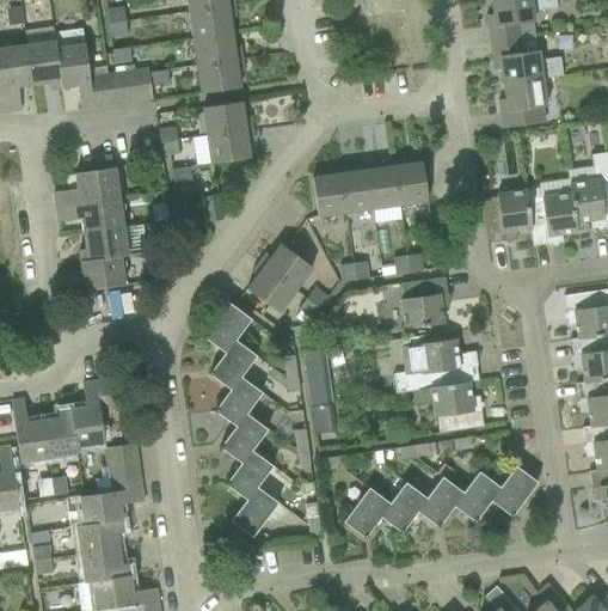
[(189,0),(190,11),(235,5),(234,0),(189,0)]
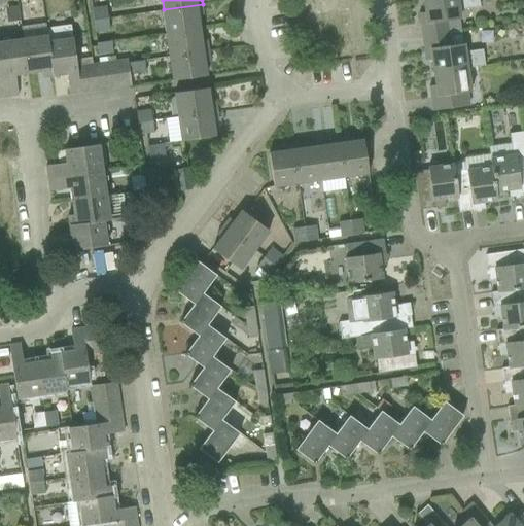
[(420,12),(423,35),(448,31),(449,32),(462,30),(460,18),(460,10),(481,7),(479,0),(424,0),(426,11),(420,12)]
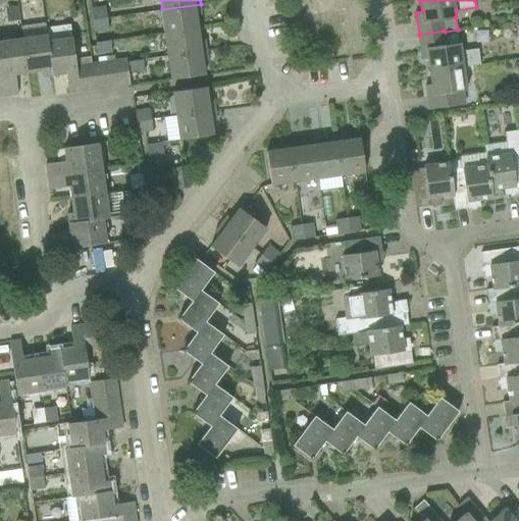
[(201,4),(162,9),(166,33),(199,28),(198,15),(203,14),(201,4)]
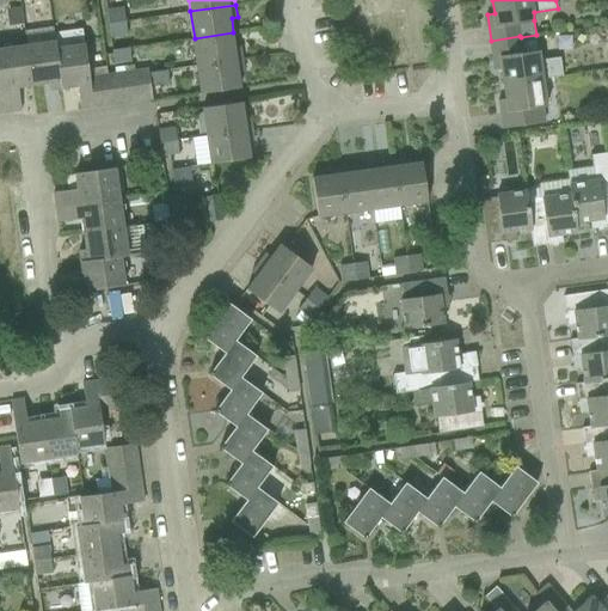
[(126,7),(109,10),(112,35),(129,32),(126,7)]
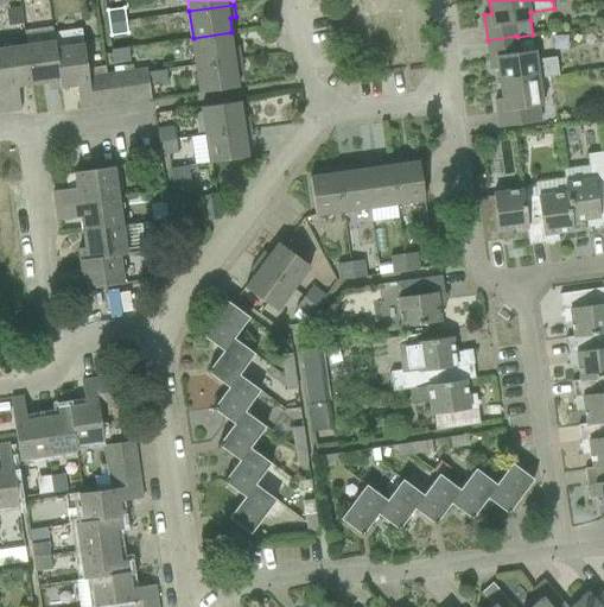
[(26,30),(27,44),(33,84),(50,82),(51,89),(63,87),(57,49),(58,48),(57,39),(56,39),(55,30),(53,26),(26,30)]
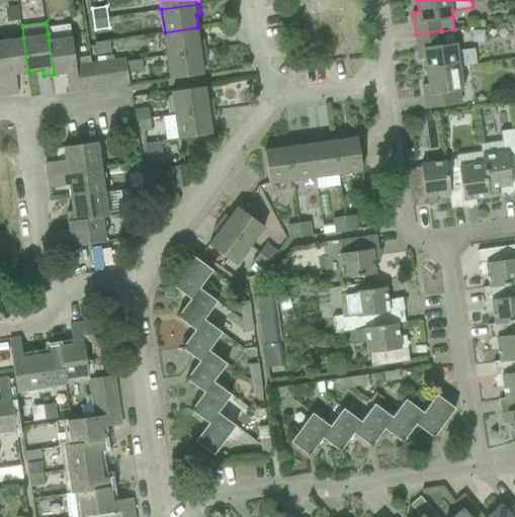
[(70,22),(47,25),(48,33),(49,33),(50,40),(49,41),(54,74),(67,72),(70,92),(93,89),(89,63),(77,65),(70,22)]
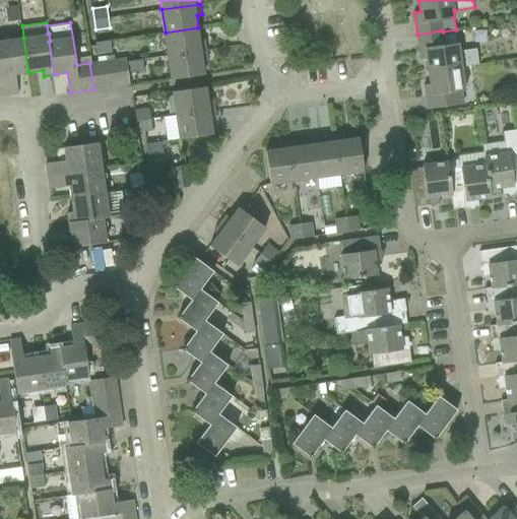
[(198,27),(166,33),(169,56),(207,50),(205,40),(200,41),(198,27)]
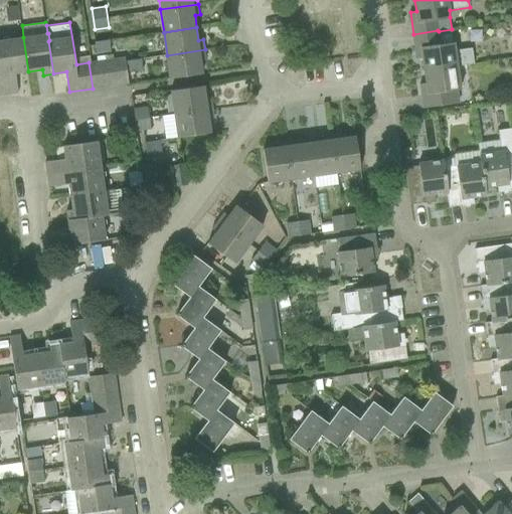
[(438,30),(413,34),(417,58),(423,57),(424,69),(458,65),(458,66),(475,63),(472,47),(456,50),(455,42),(440,44),(439,31),(438,30)]
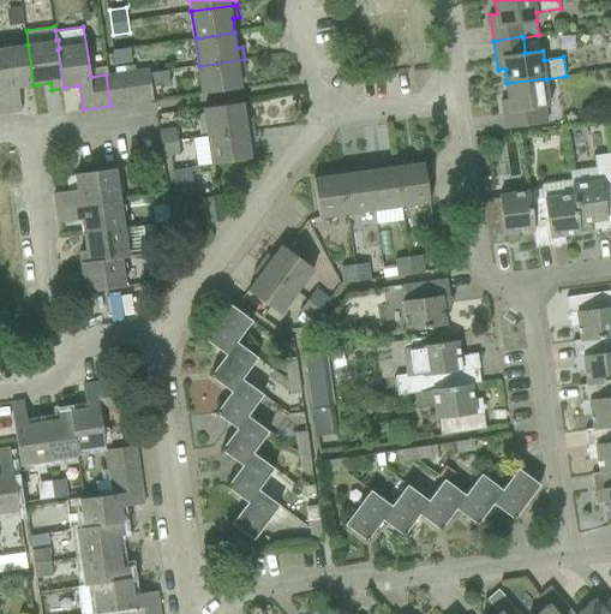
[(100,70),(118,69),(114,42),(96,45),(100,70)]
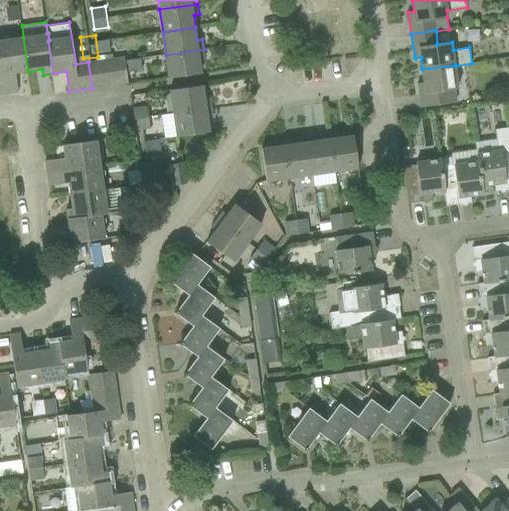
[(23,37),(0,40),(0,47),(7,94),(19,92),(16,72),(28,71),(23,37)]
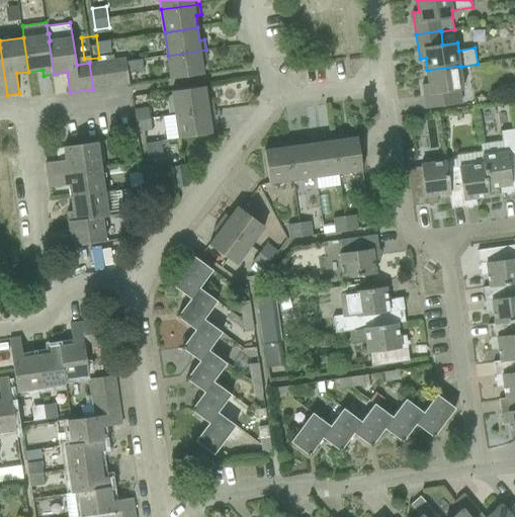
[(112,52),(110,39),(97,41),(99,54),(112,52)]
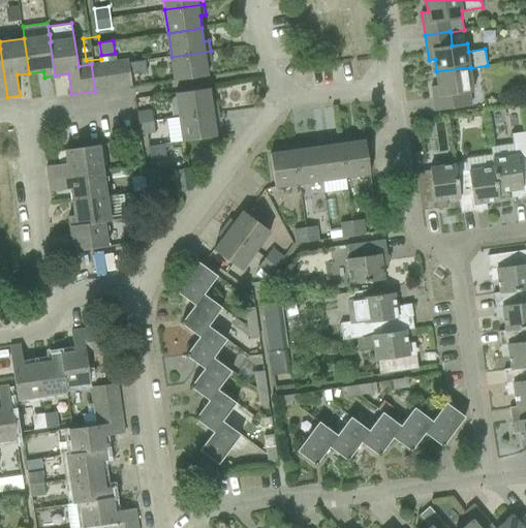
[(211,51),(172,57),(175,81),(209,75),(207,62),(212,61),(211,51)]
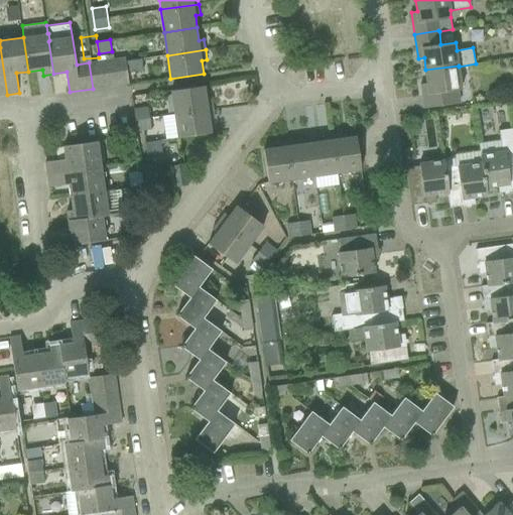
[(126,57),(114,59),(117,85),(130,83),(126,57)]
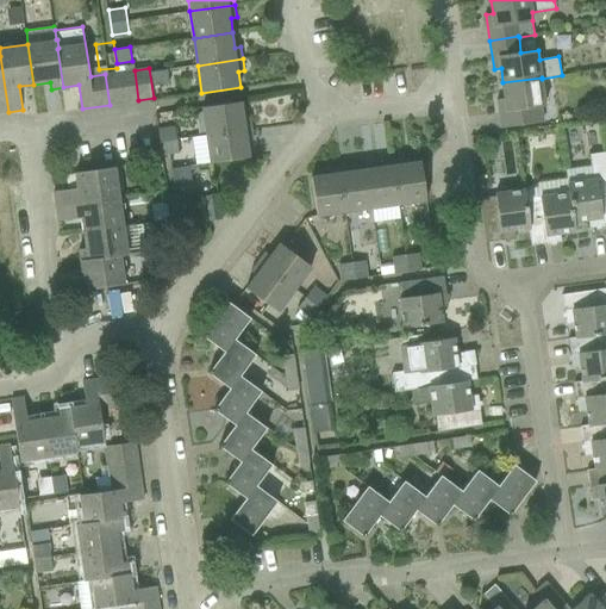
[(152,72),(154,84),(170,81),(169,69),(152,72)]
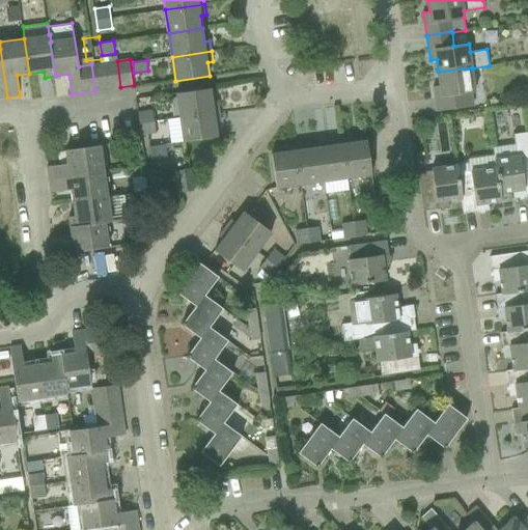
[(117,61),(105,62),(108,89),(120,87),(117,61)]
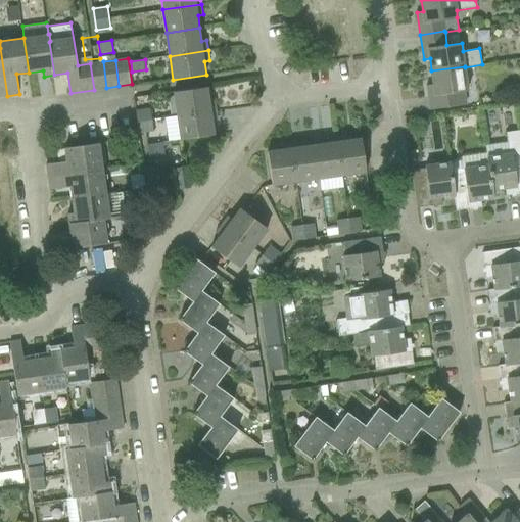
[(103,61),(90,63),(94,90),(106,88),(103,61)]
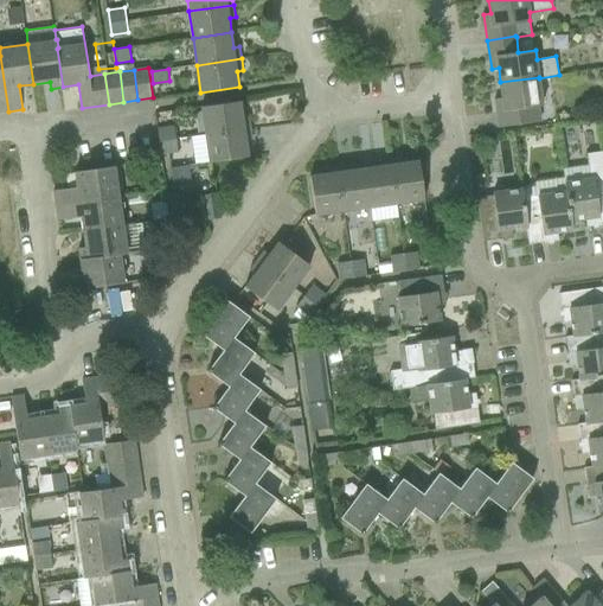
[(539,77),(500,82),(502,97),(495,99),(500,126),(540,121),(538,104),(543,104),(539,78),(539,77)]
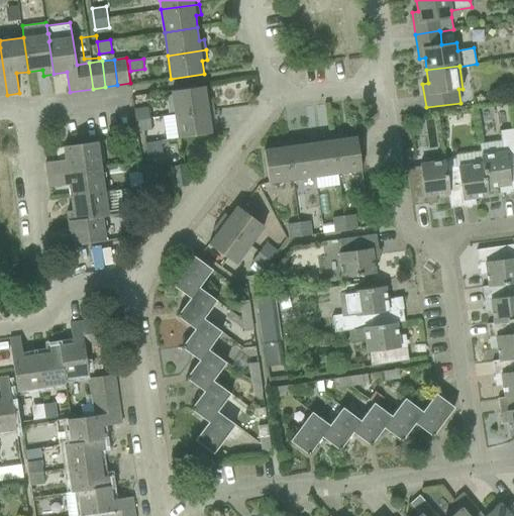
[(173,91),(176,114),(214,109),(213,99),(207,99),(206,86),(173,91)]
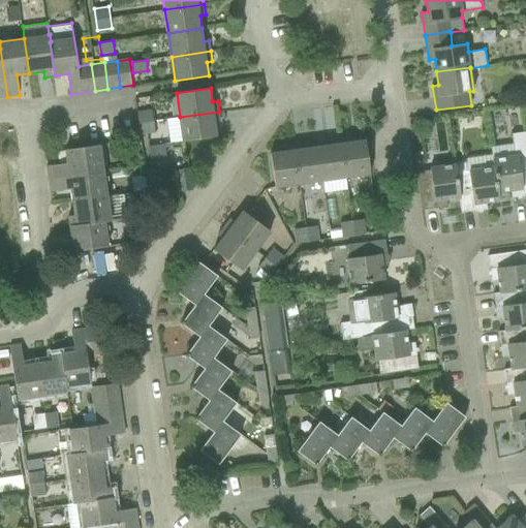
[(153,111),(138,113),(140,123),(154,121),(153,111)]
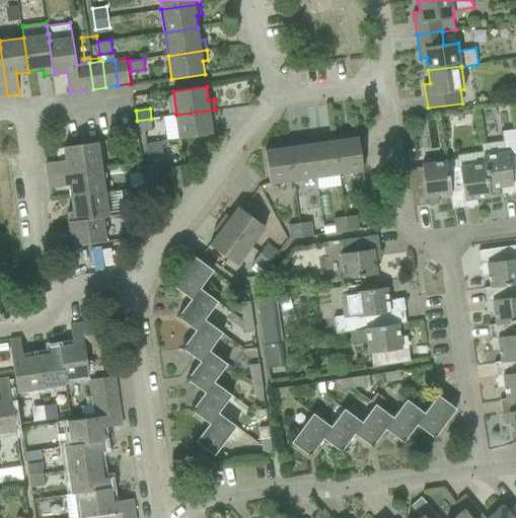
[(215,109),(176,115),(180,138),(213,134),(211,120),(216,120),(215,109)]
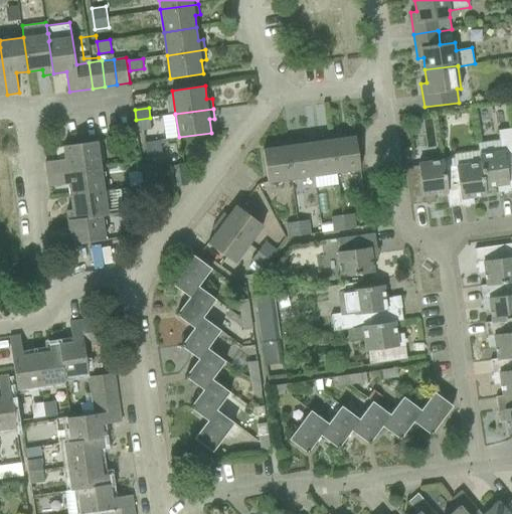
[(150,118),(136,120),(138,130),(152,128),(150,118)]
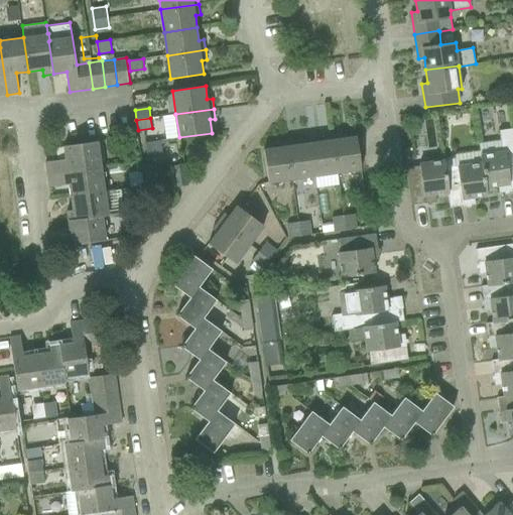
[(479,143),(480,150),(481,150),(486,187),(487,187),(499,185),(500,192),(512,190),(512,128),(499,130),(500,140),(479,143)]
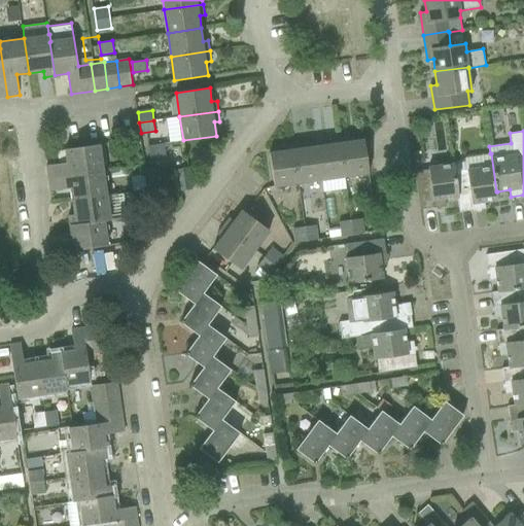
[(350,136),(341,137),(346,176),(370,173),(364,139),(351,141),(350,136)]
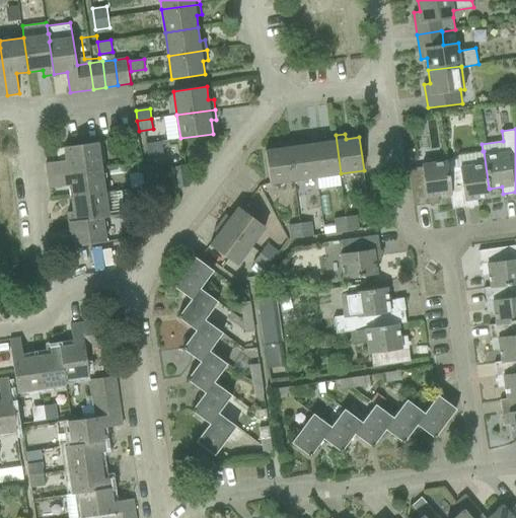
[(325,142),(312,144),(317,177),(341,173),(336,135),(324,137),(325,142)]
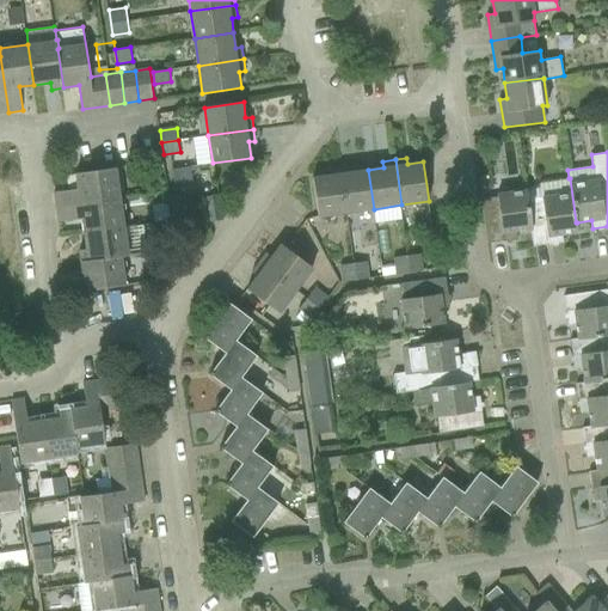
[(352,165),(341,167),(347,213),(374,209),(368,170),(354,172),(352,165)]
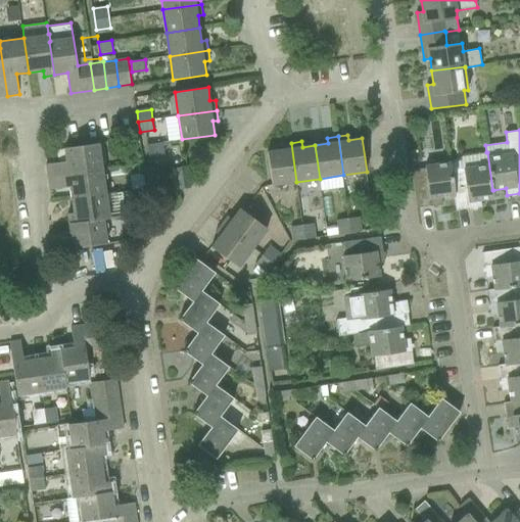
[(67,161),(47,163),(49,176),(103,169),(99,143),(65,148),(67,161)]
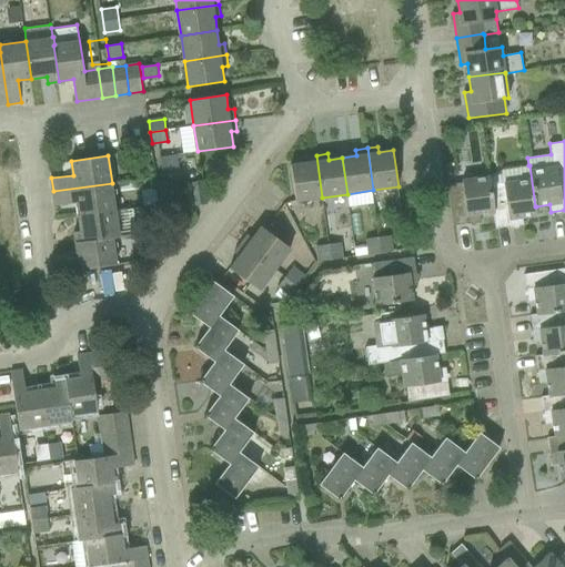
[(291,164),(293,178),(296,201),(322,198),(316,155),(305,157),(306,163),(291,164)]
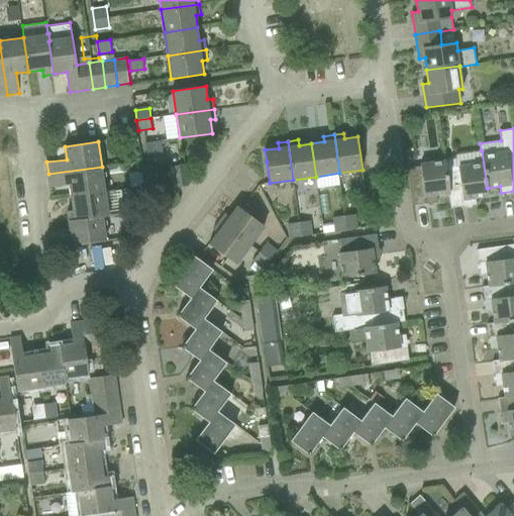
[(165,158),(163,143),(147,145),(149,160),(165,158)]
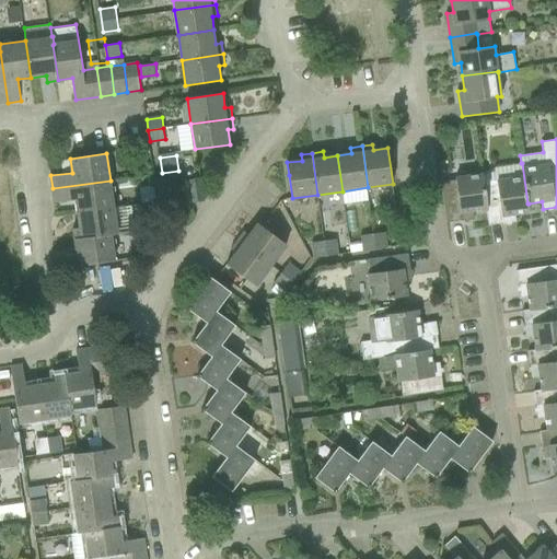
[(495,172),(484,174),(489,209),(487,209),(489,225),(517,222),(515,214),(530,212),(529,204),(528,204),(522,163),(521,163),(494,167),(495,172)]
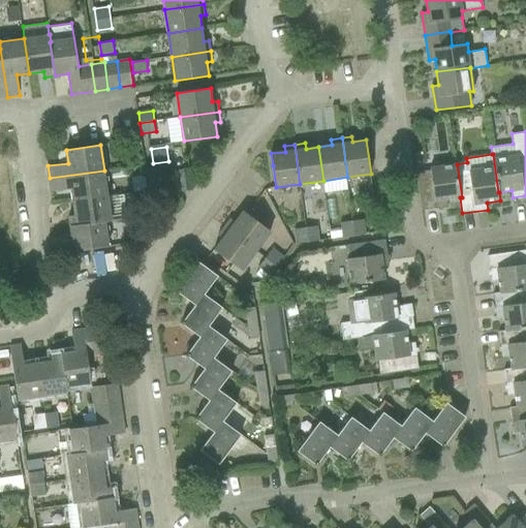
[(431,169),(418,172),(423,210),(449,207),(447,199),(460,197),(462,197),(457,164),(431,167),(431,169)]
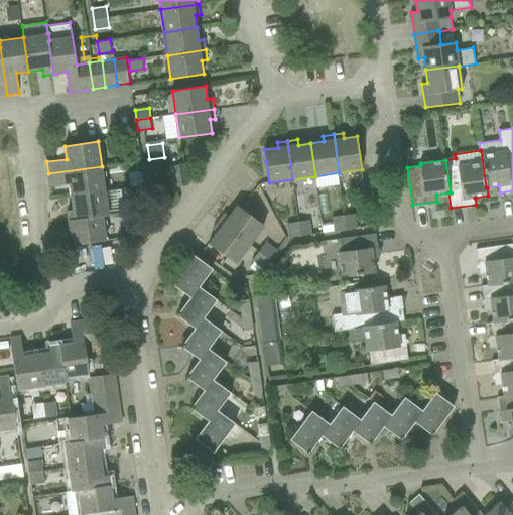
[(145,185),(155,183),(152,165),(143,167),(145,185)]
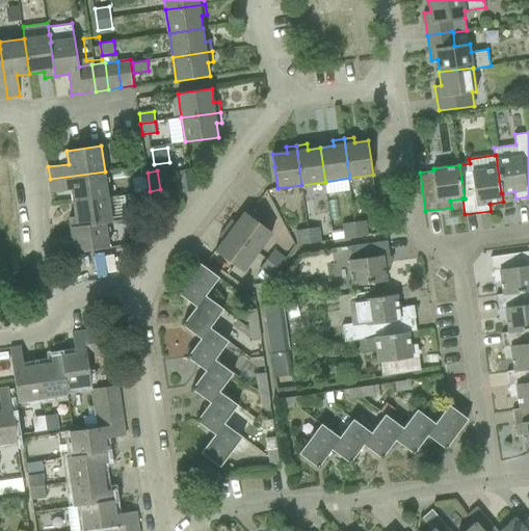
[(105,171),(50,179),(52,192),(73,189),(74,202),(109,197),(105,171)]
